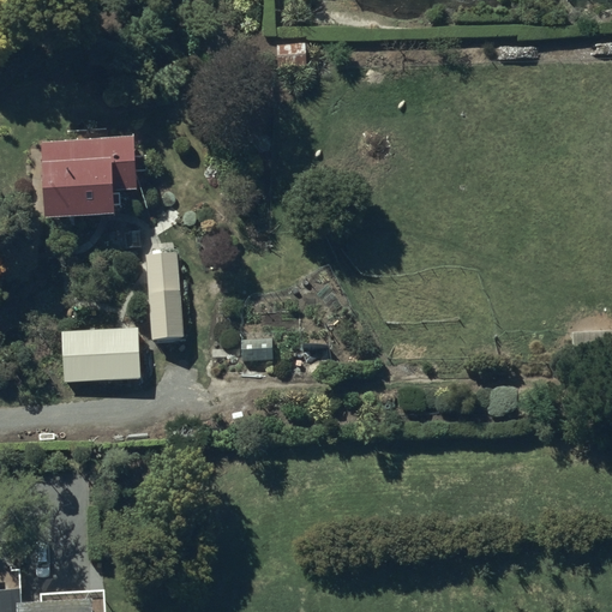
[(133,136),(45,141),(48,215),(113,211),(112,187),(136,186),(133,136)]
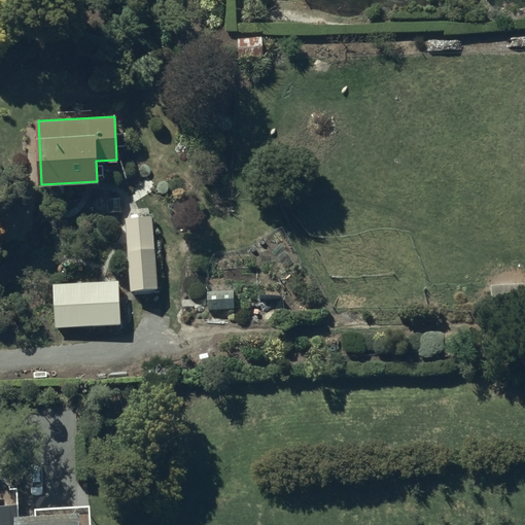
[(150,215),(125,216),(131,290),(156,288),(150,215)]
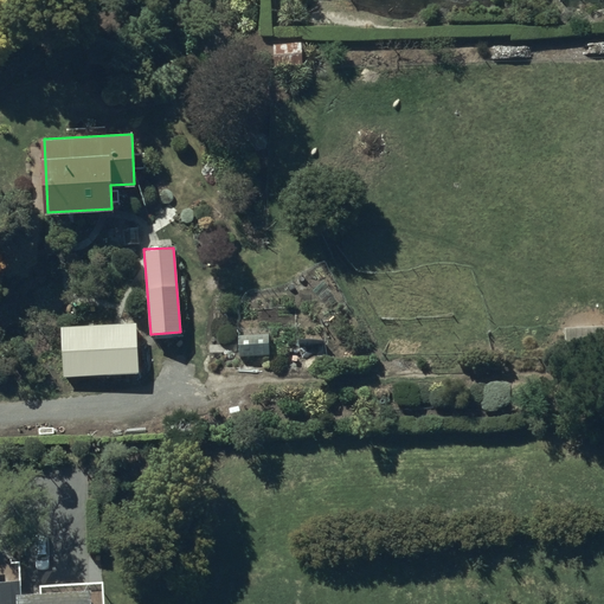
[(135,321),(59,326),(63,378),(139,373),(135,321)]
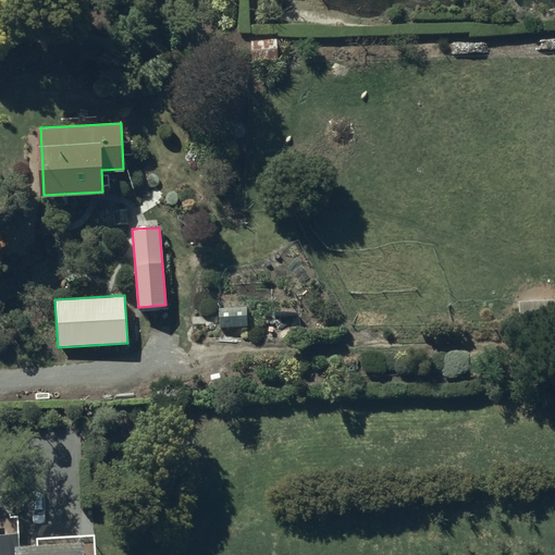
[(96,554),(96,543),(37,545),(37,553),(22,553),(22,542),(19,542),(17,525),(0,526),(0,554),(96,554)]
